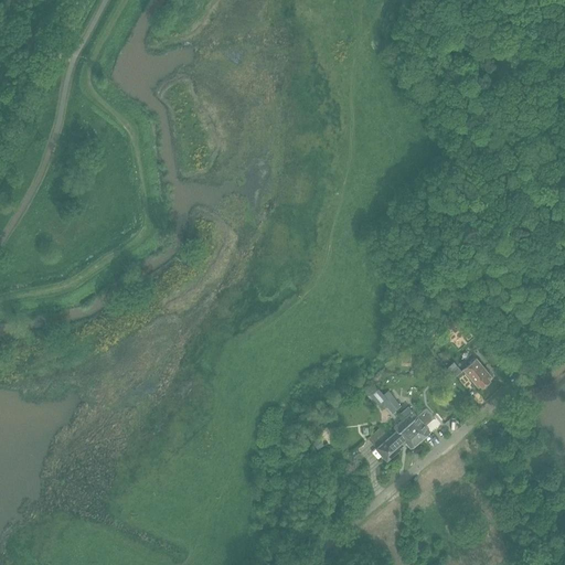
[(464,369),(471,377),(479,386),(481,384),(482,385),(490,380),(489,377),(491,375),(477,358),(464,369)]
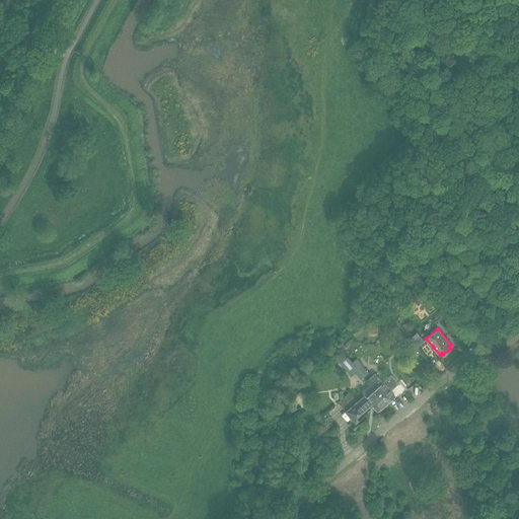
[(394,335),(402,345),(408,341),(399,330),(394,335)]
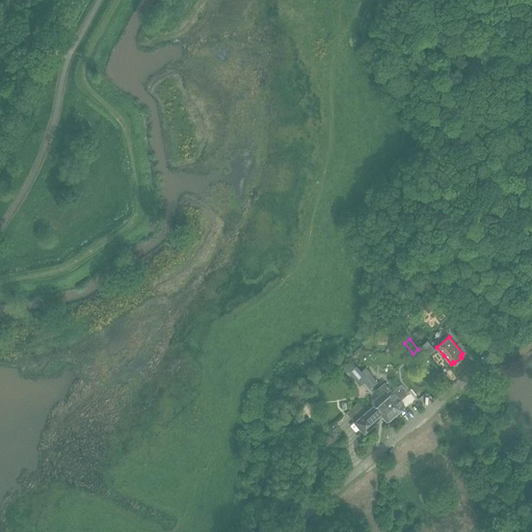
[(423,351),(427,356),(435,349),(431,345),(423,351)]
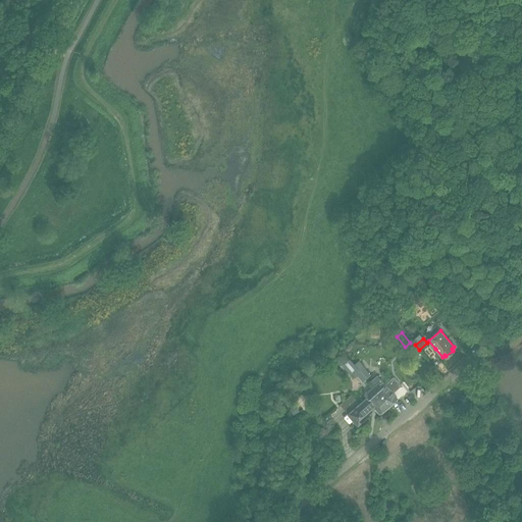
[(363,366),(359,369),(366,378),(370,375),(363,366)]
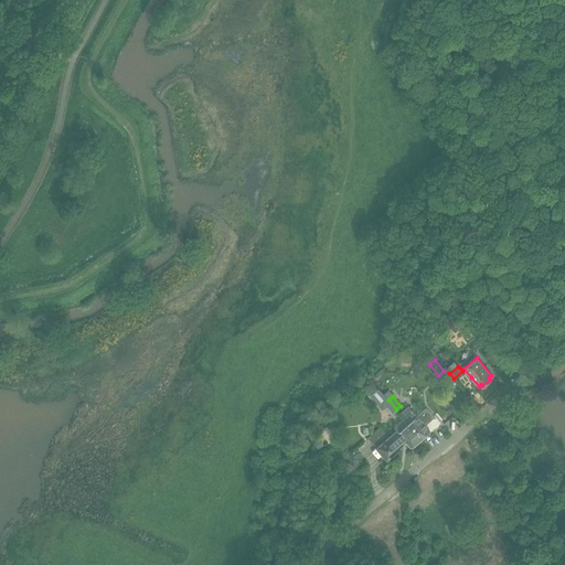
[(396,409),(388,400),(384,403),(392,414),(396,409)]
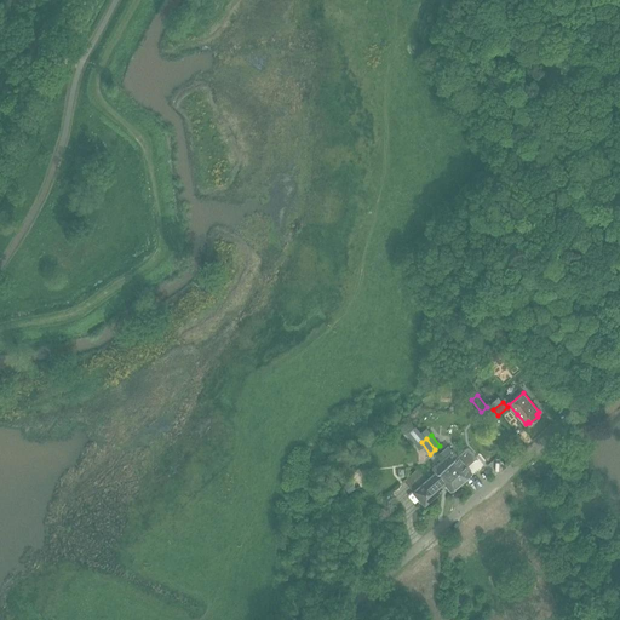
[(443,460),(460,481),(471,472),(466,465),(475,458),(466,448),(458,457),(453,451),(443,460)]
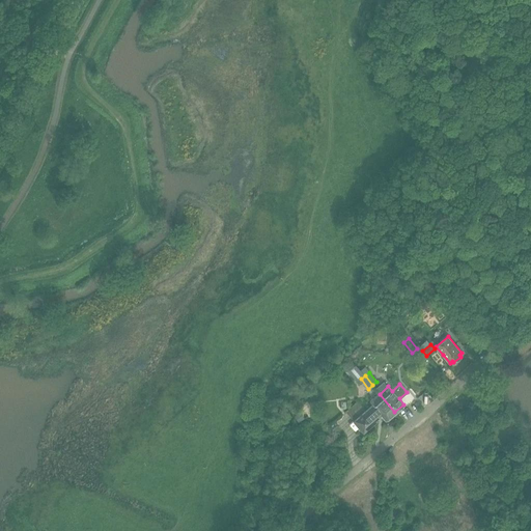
[(364,434),(378,421),(374,418),(381,413),(386,419),(394,412),(380,394),(370,401),(373,404),(366,411),(358,401),(345,412),(364,434)]
